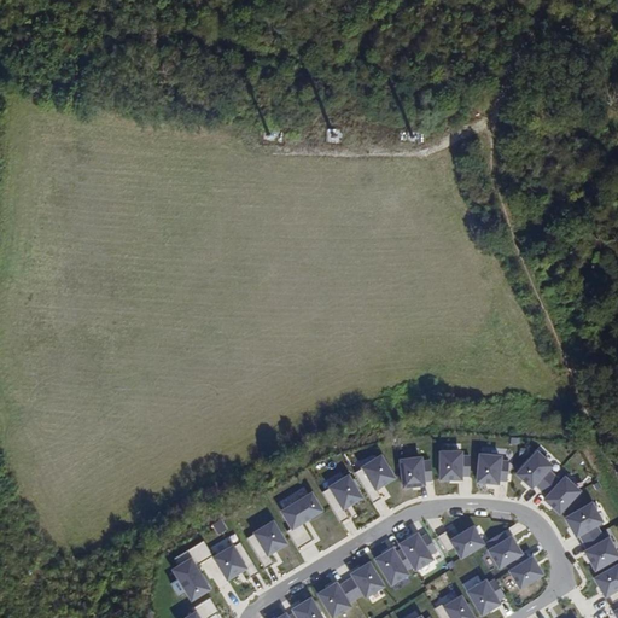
[(466,452),(441,450),(441,482),(465,482),(466,452)]
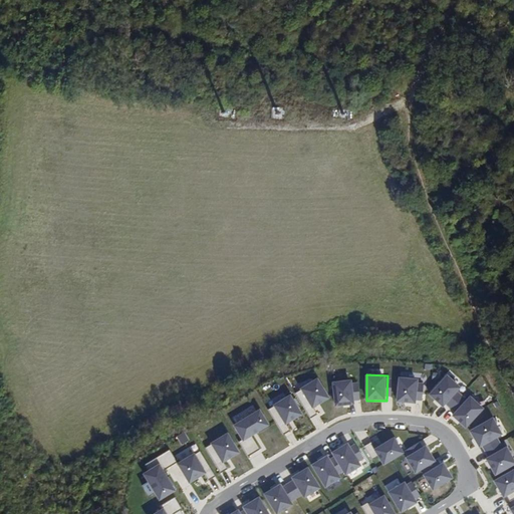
[(462,388),(448,374),(430,395),(444,408),(462,388)]
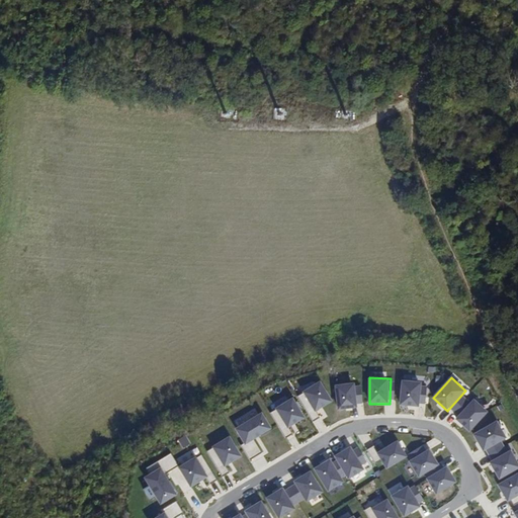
[(334,401),(321,380),(304,392),(317,412),(334,401)]
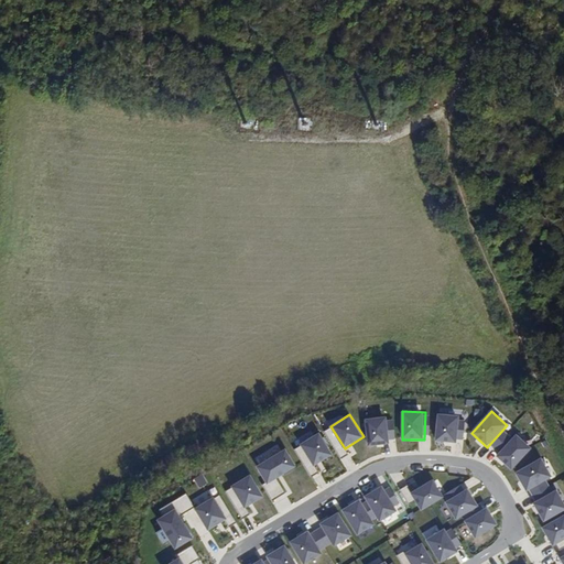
[(459,416),(438,414),(435,442),(457,444),(459,416)]
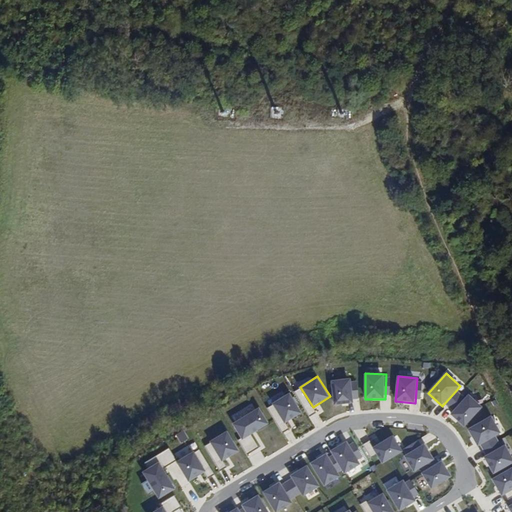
[(351,378),(331,380),(334,406),(354,404),(351,378)]
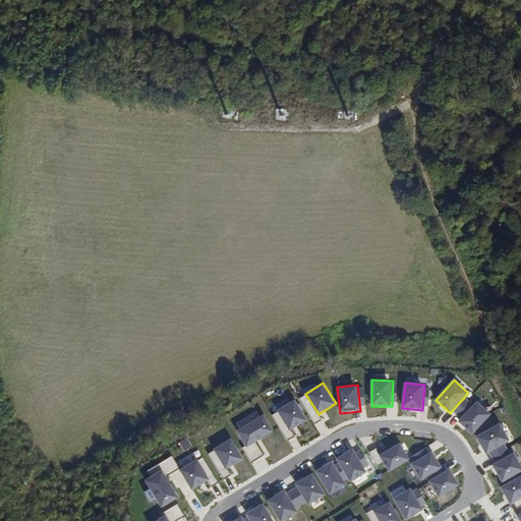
[(308,420),(295,400),(278,411),(291,432),(308,420)]
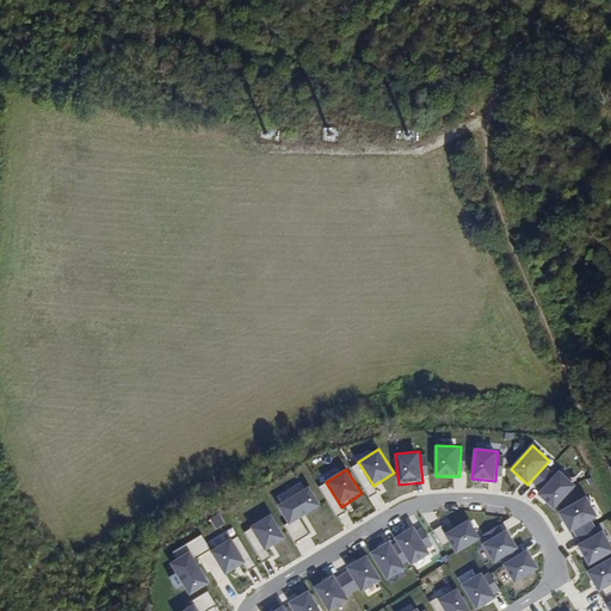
[(578,487),(561,470),(538,493),(555,510),(578,487)]
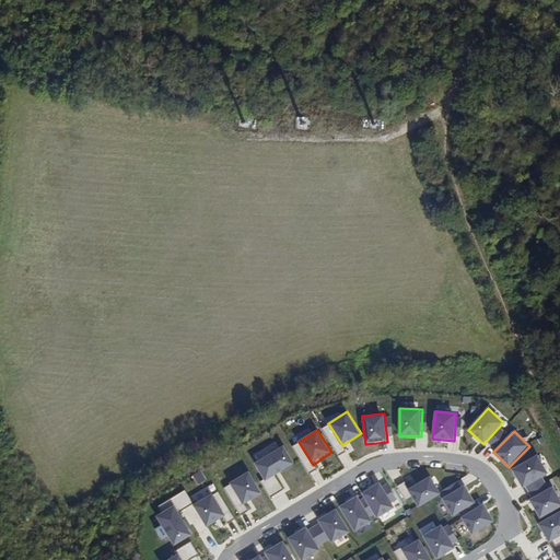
[(295,464),(286,446),(255,464),(265,481),(295,464)]
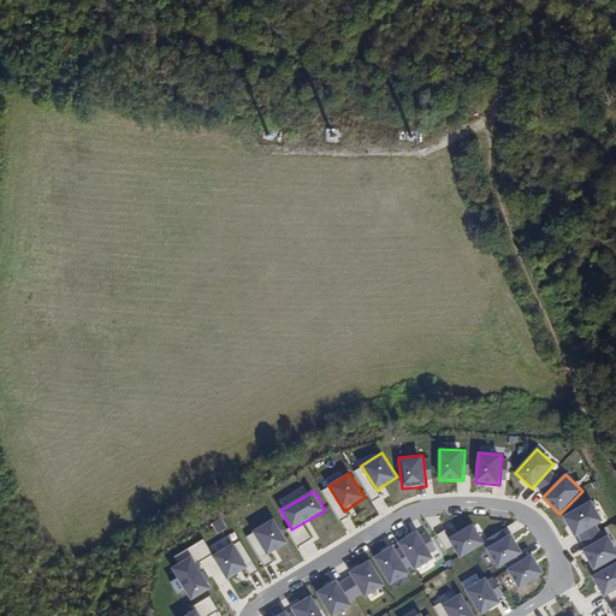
[(604,521),(592,501),(564,516),(575,538),(604,521)]
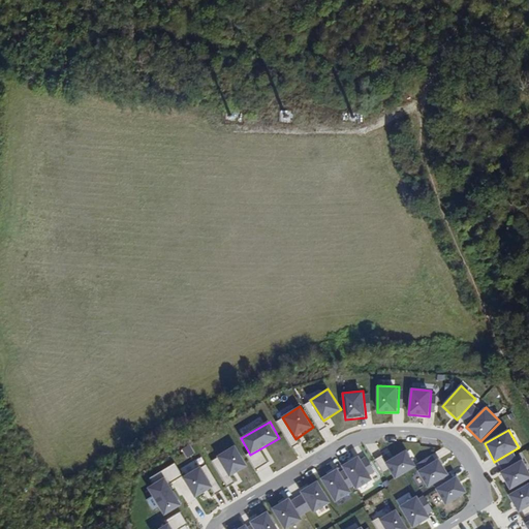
[(248,467),(237,445),(218,457),(229,477),(248,467)]
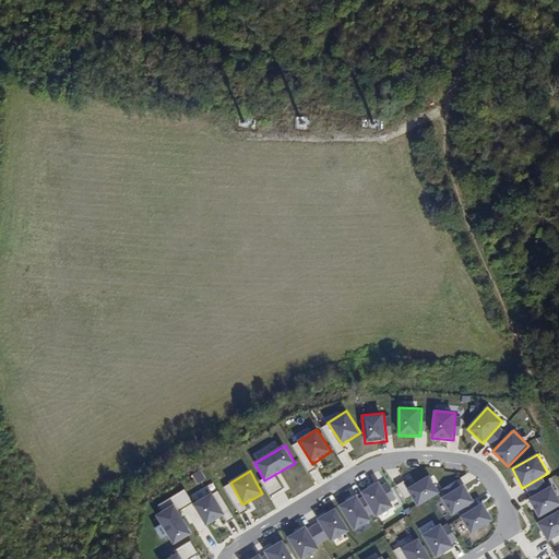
[(441,492),(430,475),(408,488),(418,506),(441,492)]
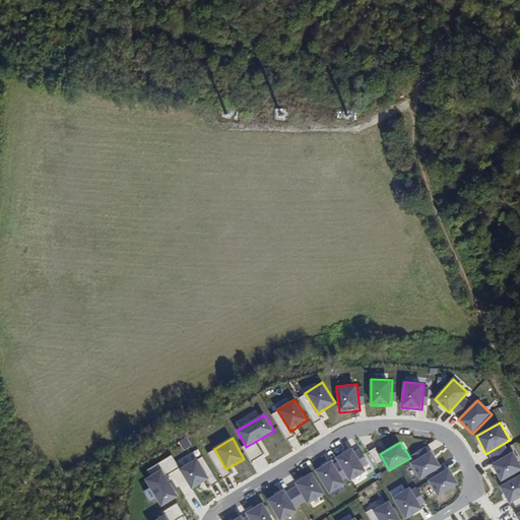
[(368,470),(353,447),(336,458),(350,480),(368,470)]
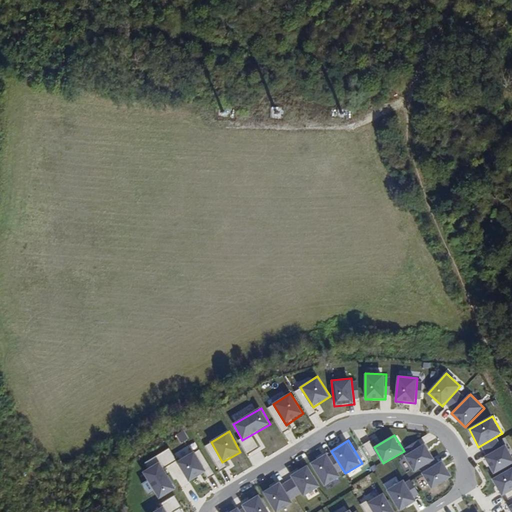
[(369,441),(363,445),(371,457),(377,453),(369,441)]
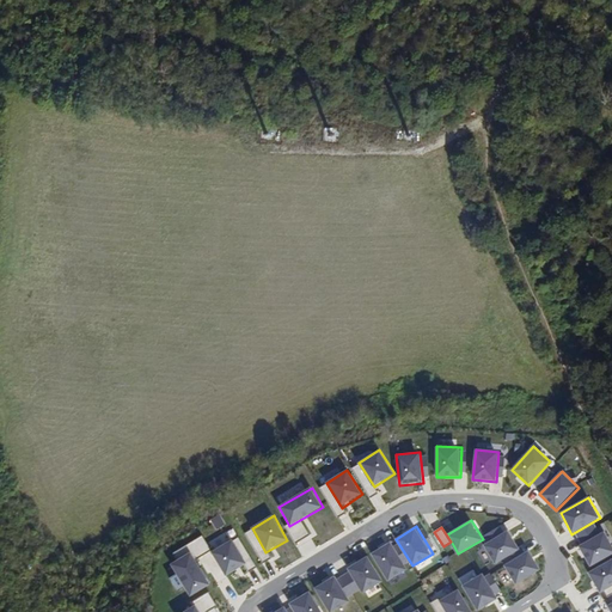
[(520,549),(509,531),(484,545),(496,564),(520,549)]
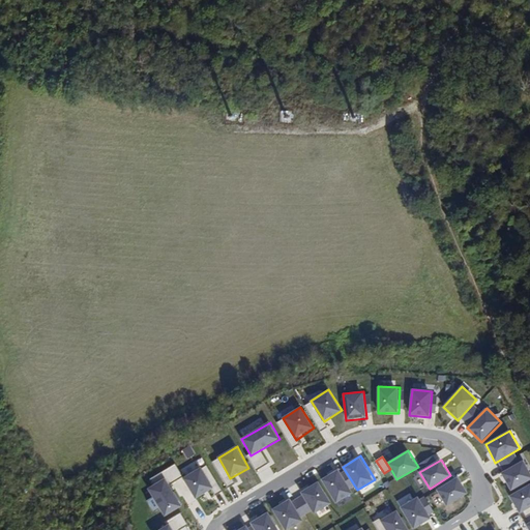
[(529,473),(525,463),(506,472),(514,489),(529,480),(529,473)]
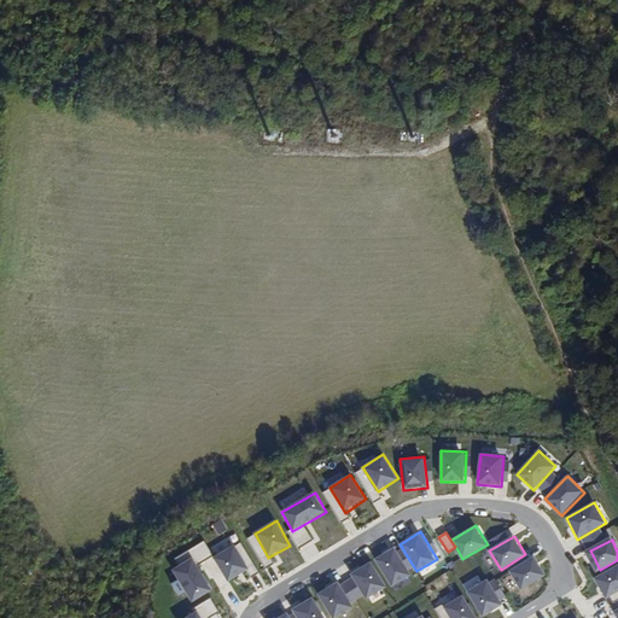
[(249,570),(234,544),(214,558),(228,582),(249,570)]
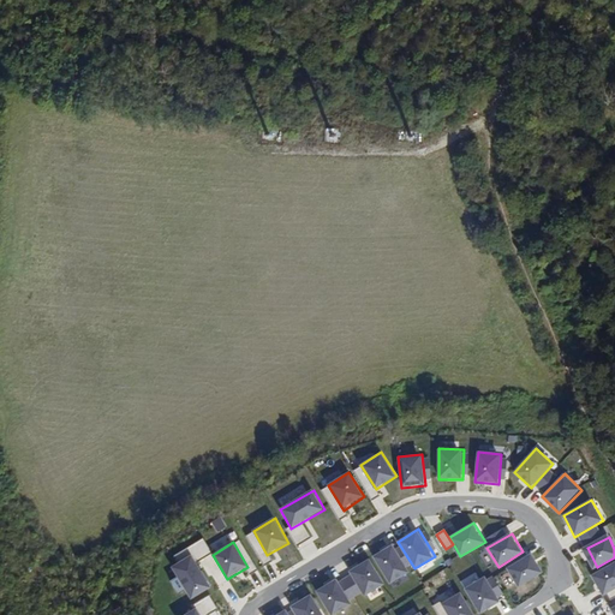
[(411,572),(394,544),(374,557),(390,585),(411,572)]
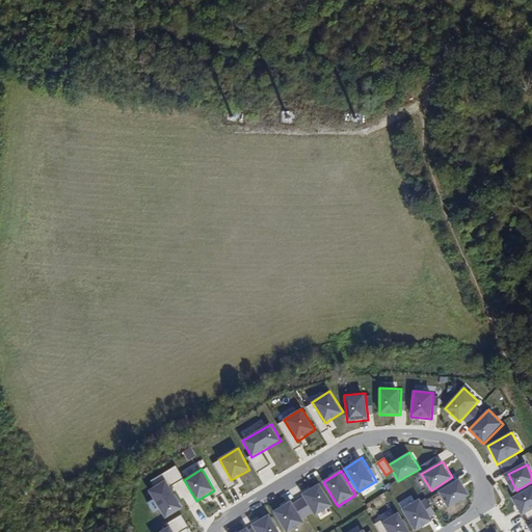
[(183,508),(166,480),(149,490),(166,519),(183,508)]
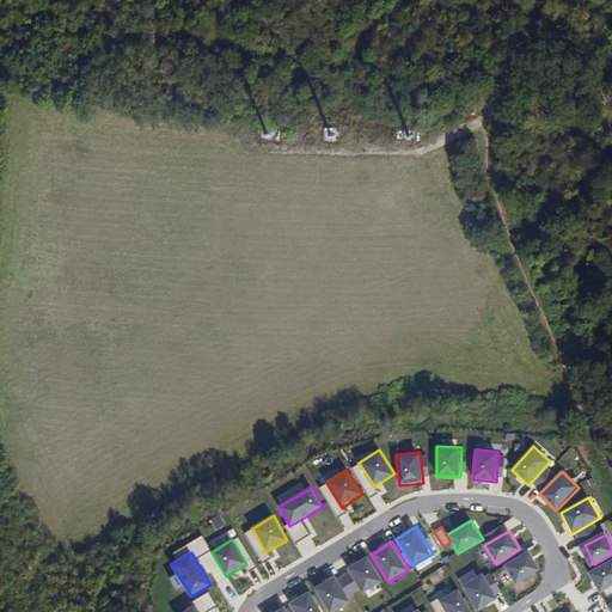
[(530,554),(508,564),(519,583),(539,573),(530,554)]
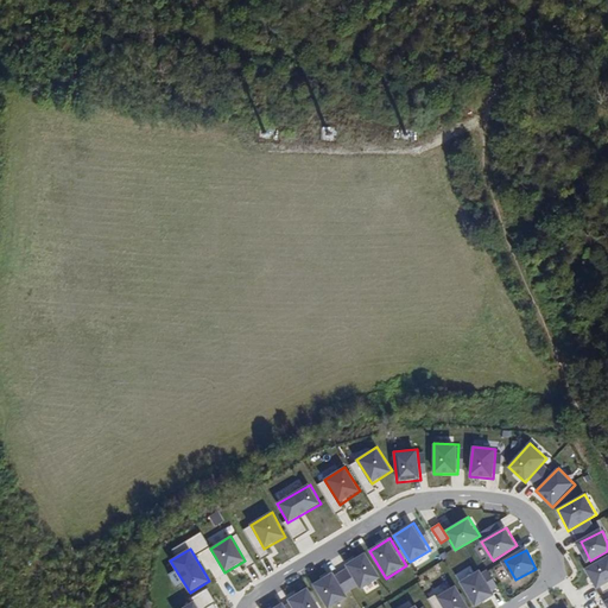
[(381,578),(366,553),(346,565),(361,590),(381,578)]
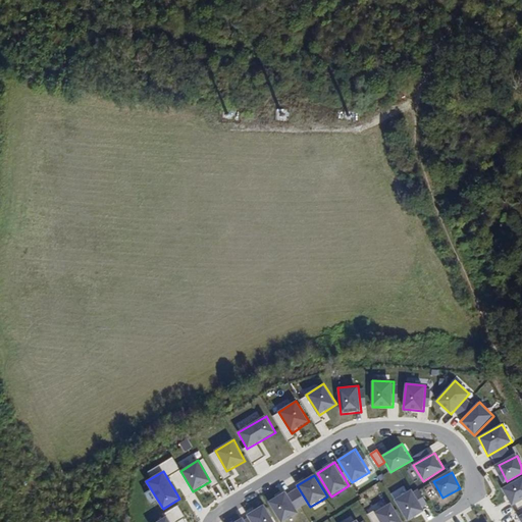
[(521,478),(506,487),(514,504),(521,499),(521,478)]
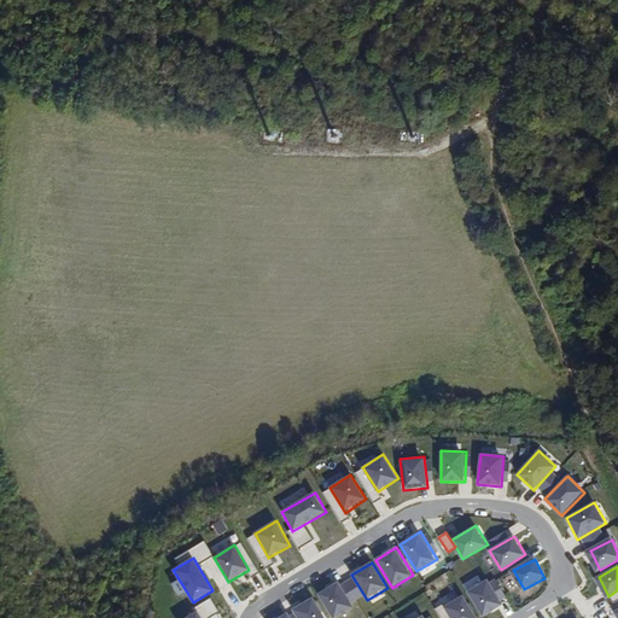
[(488,581),(472,589),(485,613),(501,605),(488,581)]
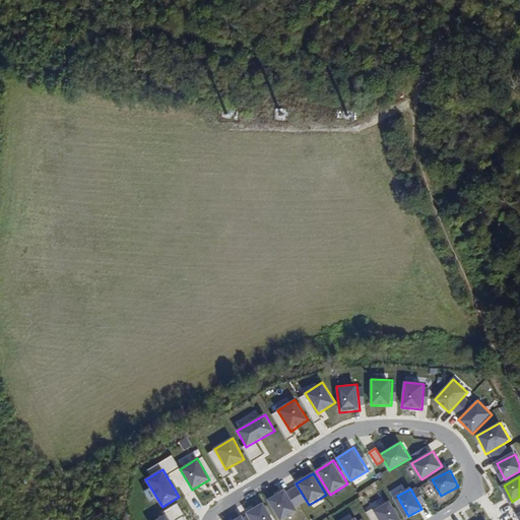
[(283,519),(299,511),(285,490),(268,500),(280,519),(283,519)]
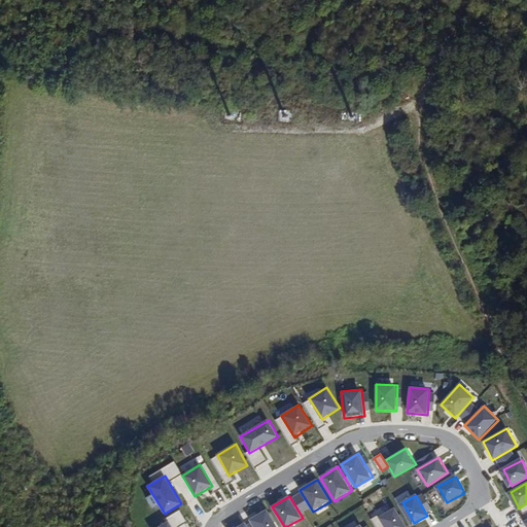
[(277,526),(267,510),(249,520),(253,526),(277,526)]
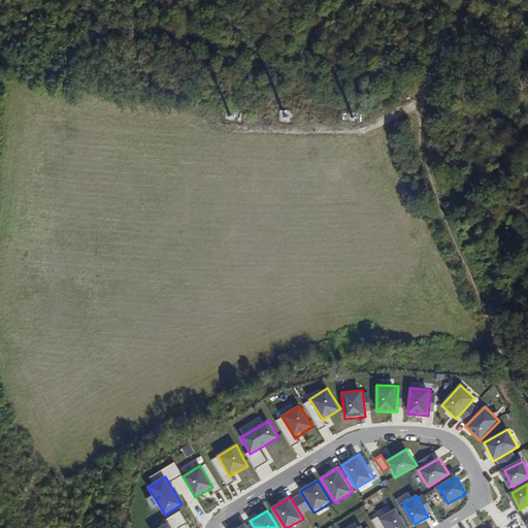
[(405,527),(396,510),(383,518),(387,527),(405,527)]
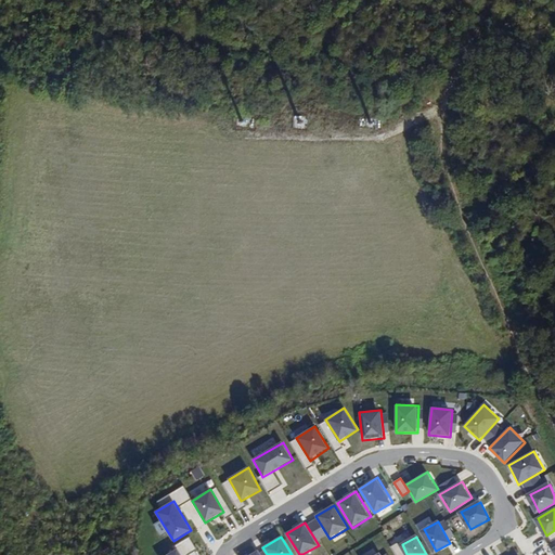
All buildings are outlined.
